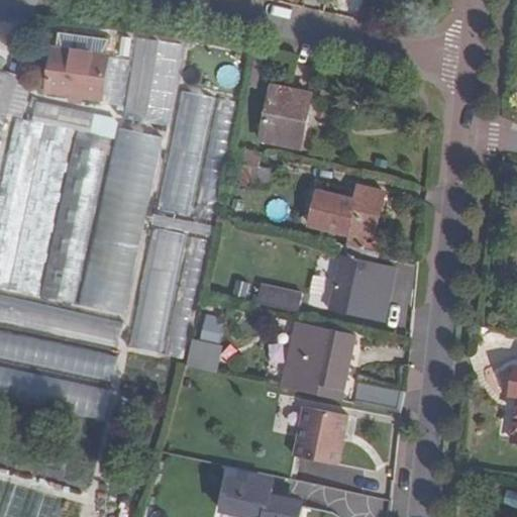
[(0,44),(15,44),(14,22),(0,22),(0,44)]
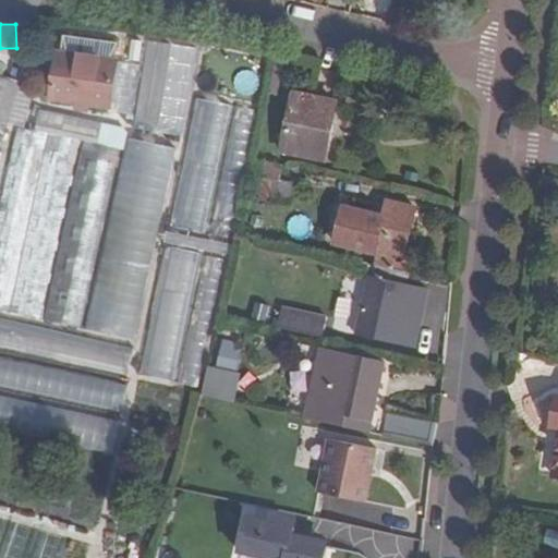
[(145,41),(131,131),(182,137),(195,49),(145,41)]
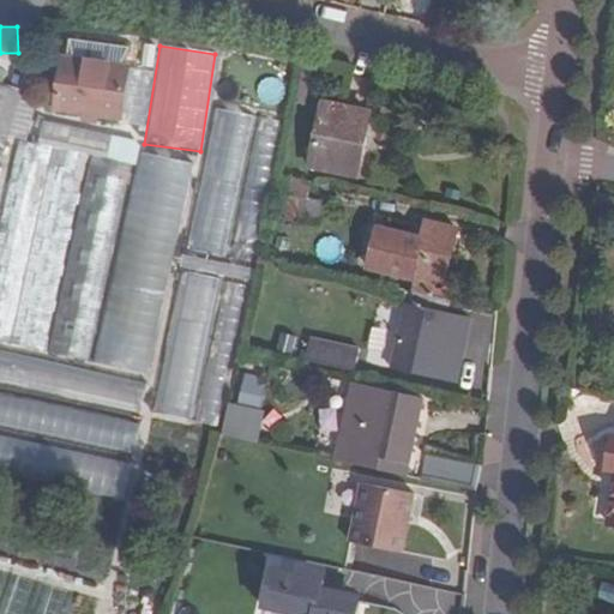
[(116,119),(125,68),(60,59),(52,109),(116,119)]
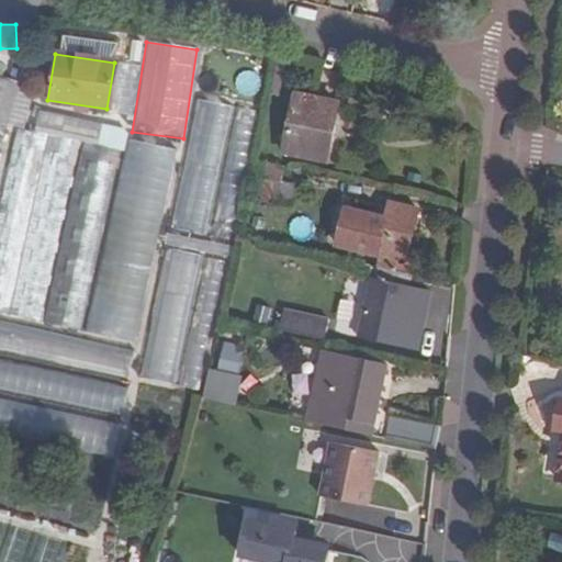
[(0,58),(0,72),(8,75),(11,60),(0,58)]
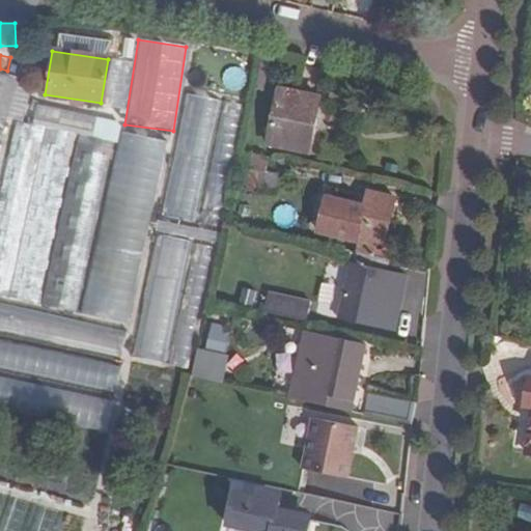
[(0,126),(16,80),(0,74),(0,126)]
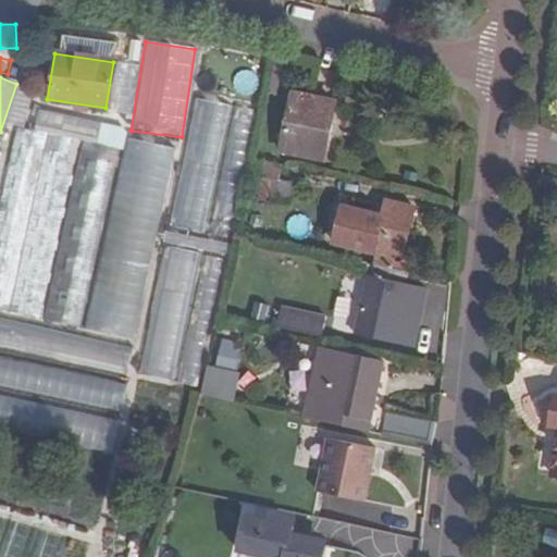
[(331,102),(291,94),(279,151),(319,161),(331,102)]
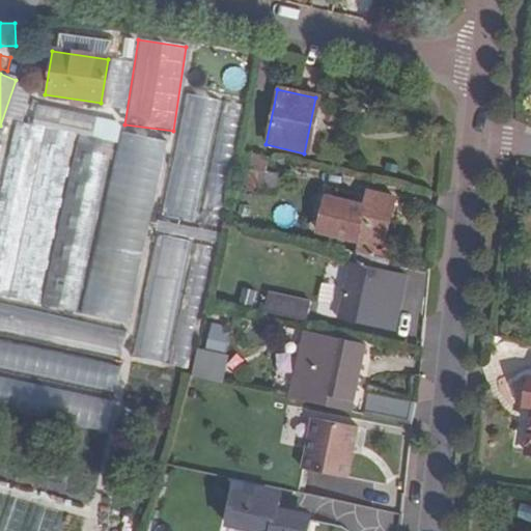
[(220,103),(186,95),(163,218),(194,226),(220,103)]
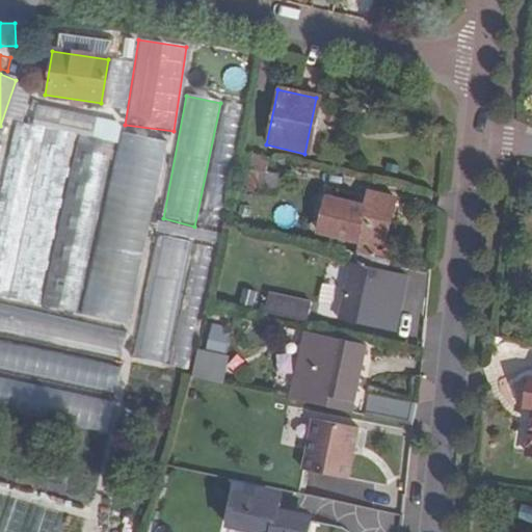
[(78,136),(89,138),(94,117),(36,106),(33,126),(74,135),(78,136)]
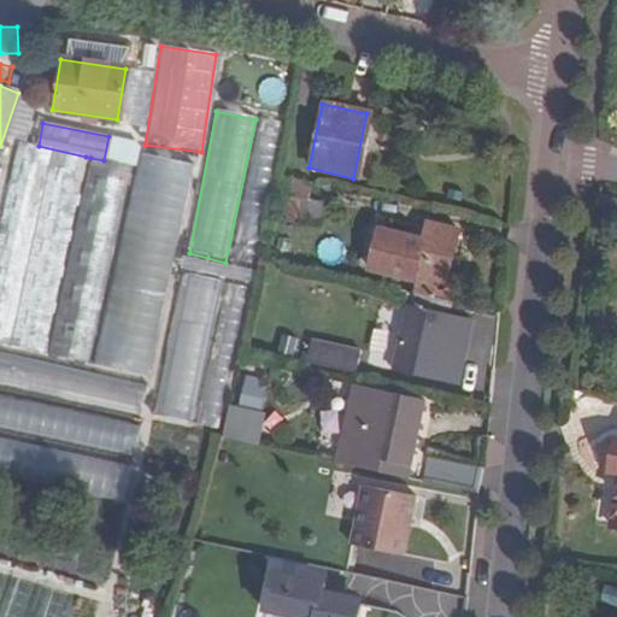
[(0,344),(42,353),(86,157),(39,146),(17,141),(0,215),(0,344)]
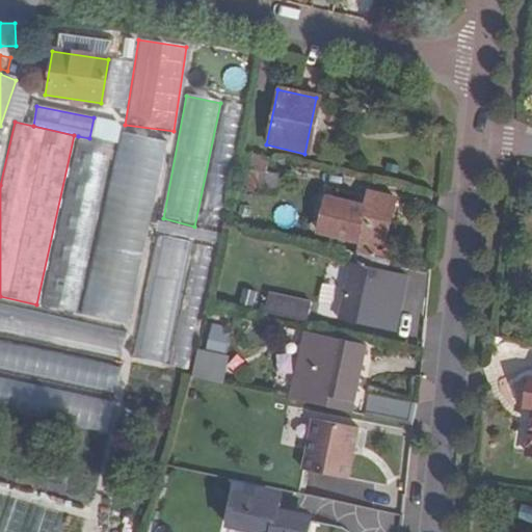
[(80,315),(127,325),(164,143),(122,133),(80,315)]
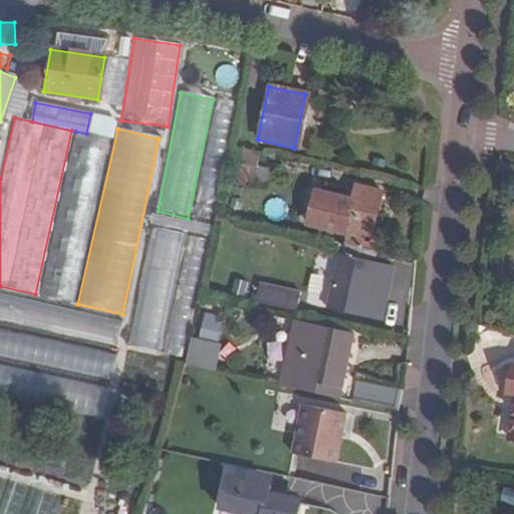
[(86,134),(75,132),(40,295),(72,302),(107,139),(86,134)]
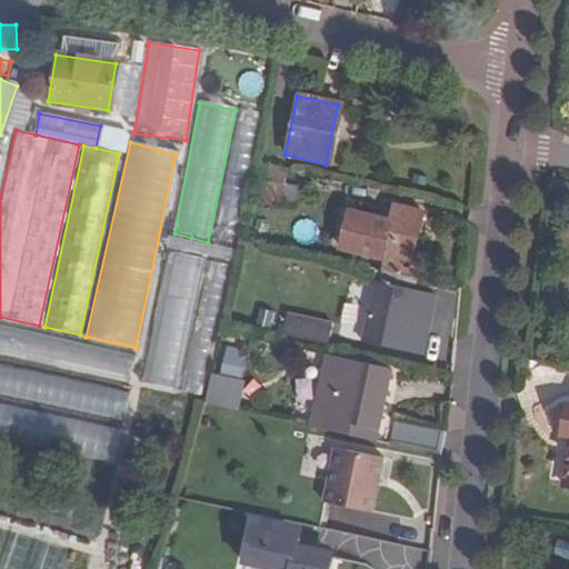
[(288,162),(259,156),(255,175),(266,176),(279,179),(273,200),(290,205),(296,182),(283,180),(288,162)]
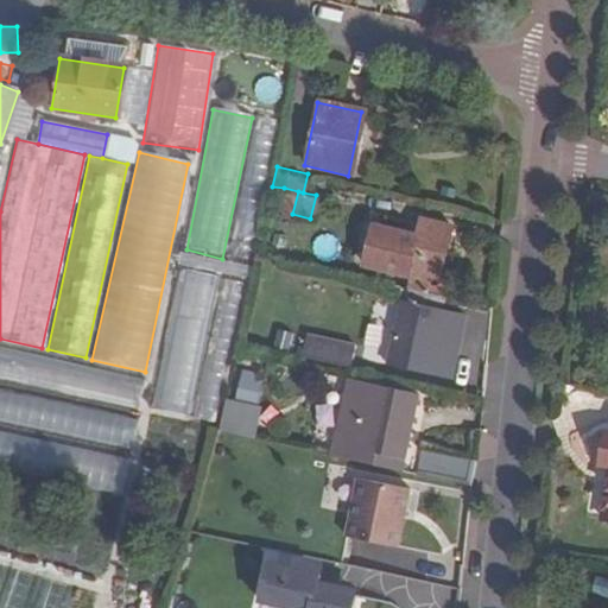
[(298,191),(284,188),(278,210),(292,214),(298,191)]
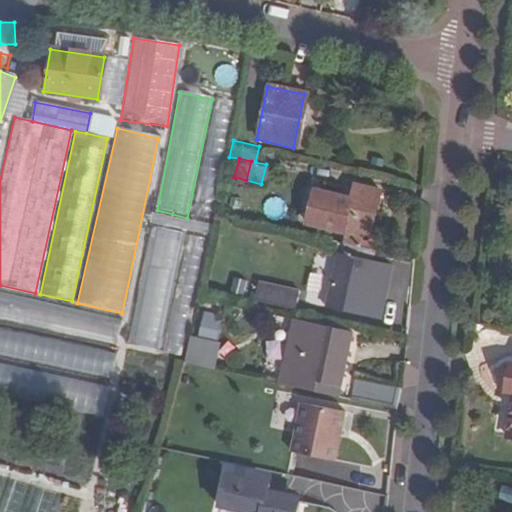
[(343,244),(358,248),(361,236),(367,237),(377,193),(352,187),(350,197),(349,201),(338,198),(312,193),(305,225),(342,233),(342,231),(345,232),(343,244)]
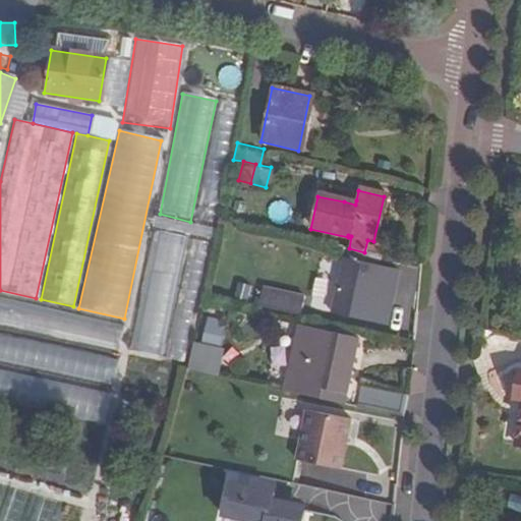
[(155,232),(128,351),(162,357),(186,240),(155,232)]
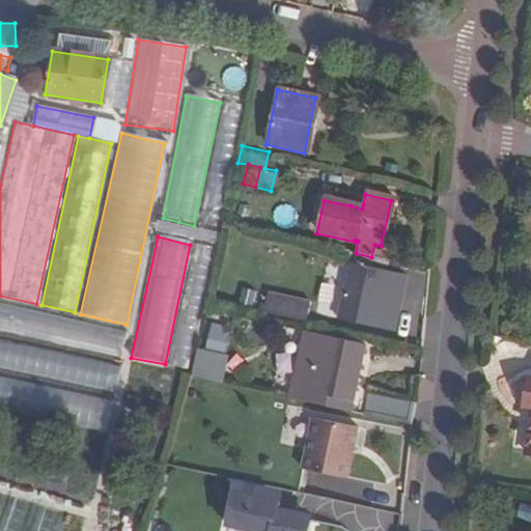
[(193,245),(169,366),(188,370),(212,248),(193,245)]
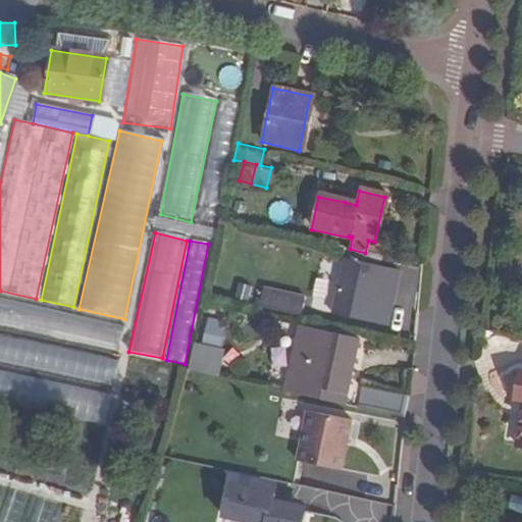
[(365,253),(350,249),(347,260),(343,259),(330,313),(385,325),(399,270),(378,266),(380,256),(365,253)]
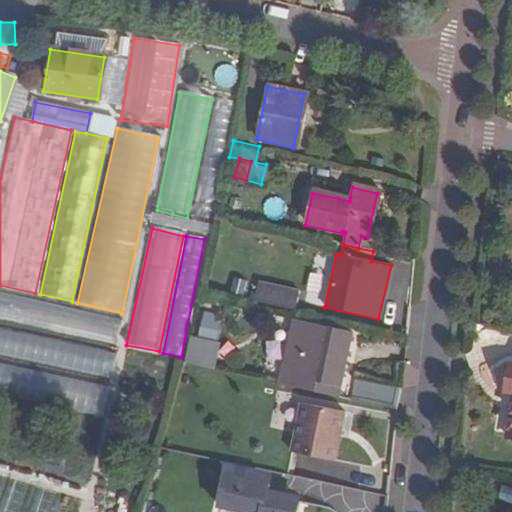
[(257,282),(252,300),(293,309),(297,291),(257,282)]
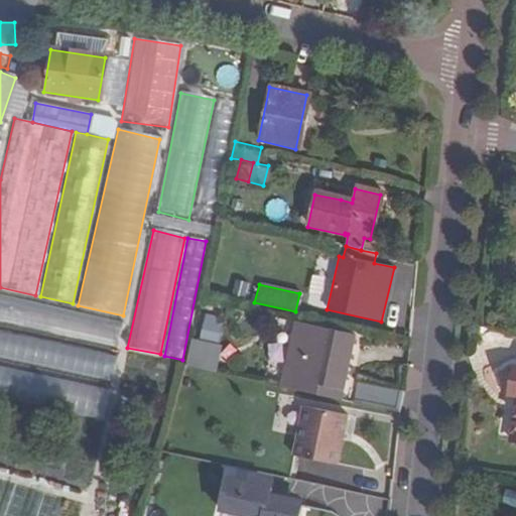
[(0,295),(0,323),(118,349),(124,323),(0,295)]
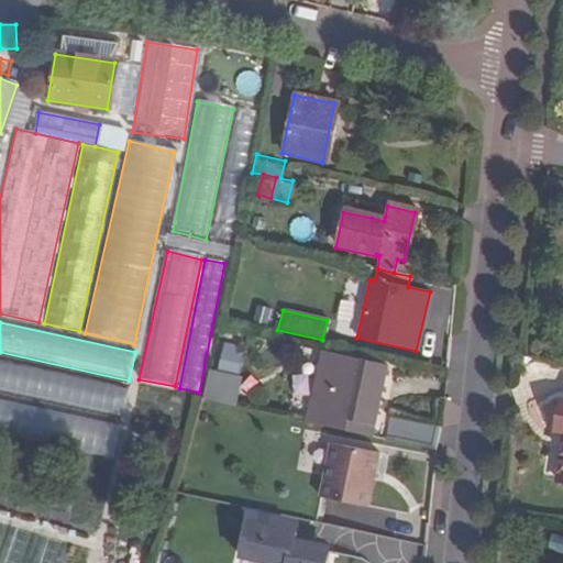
[(371,437),(386,365),(331,354),(315,423),(371,437)]
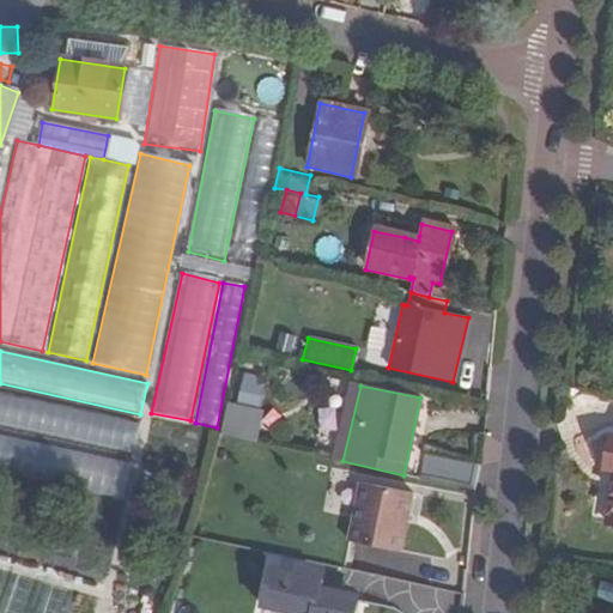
[(0,392),(0,426),(132,455),(138,422),(0,392)]
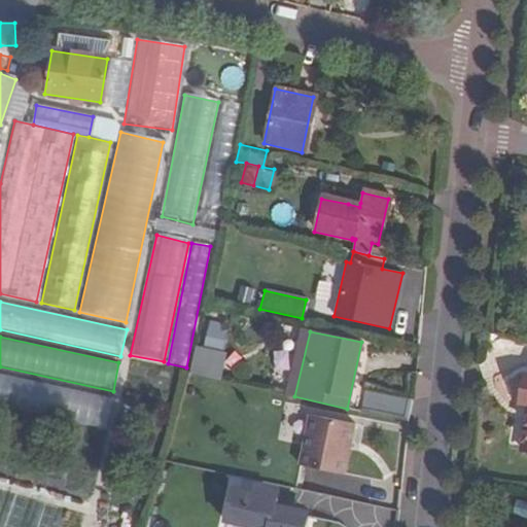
[(195,345),(187,373),(225,381),(232,353),(195,345)]
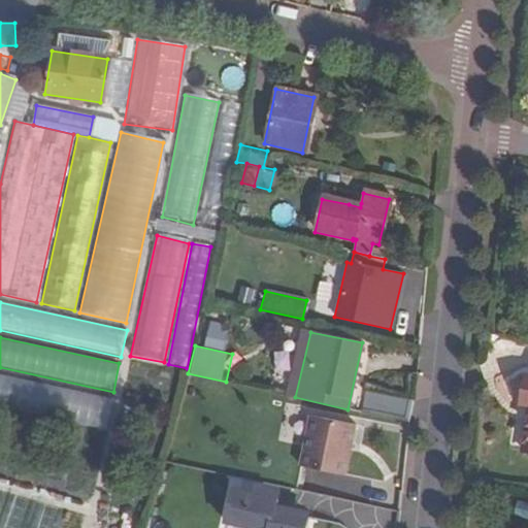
[(0,407),(106,431),(110,401),(0,375),(0,407)]
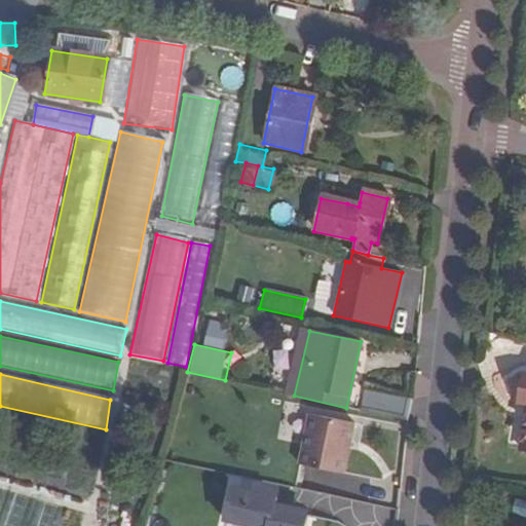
[(525,375),(521,374),(516,402),(525,403),(525,418),(521,448),(525,449),(525,375)]
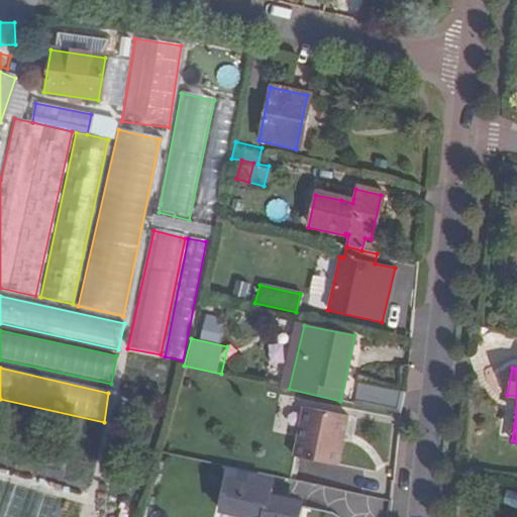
[(401,414),(403,392),(358,383),(354,404),(401,414)]
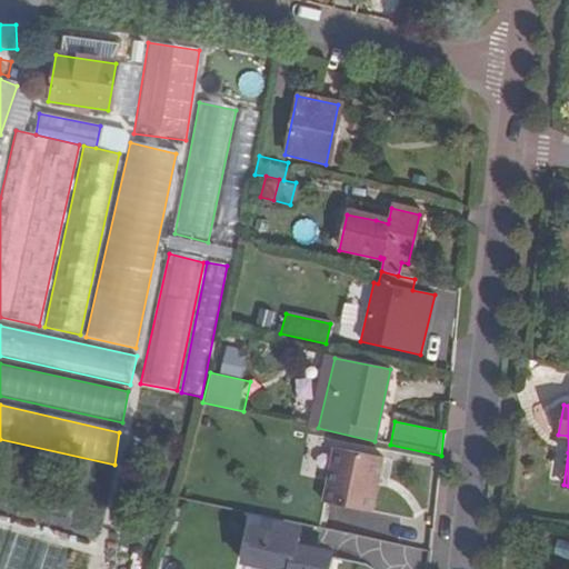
[(336,449),(325,502),(373,512),(385,459),(336,449)]
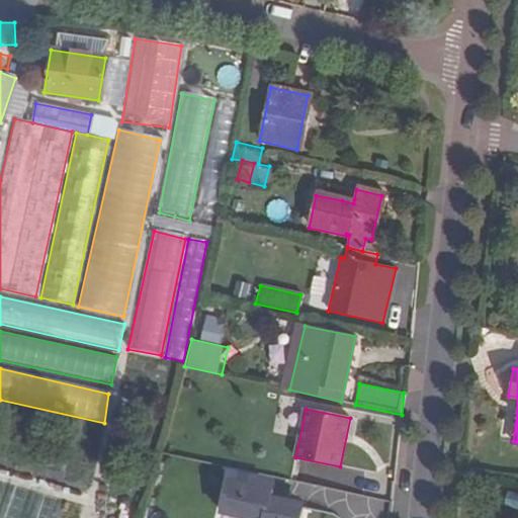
[(300,517),(304,505),(270,497),(272,490),(228,481),(221,512),(247,517),(300,517)]
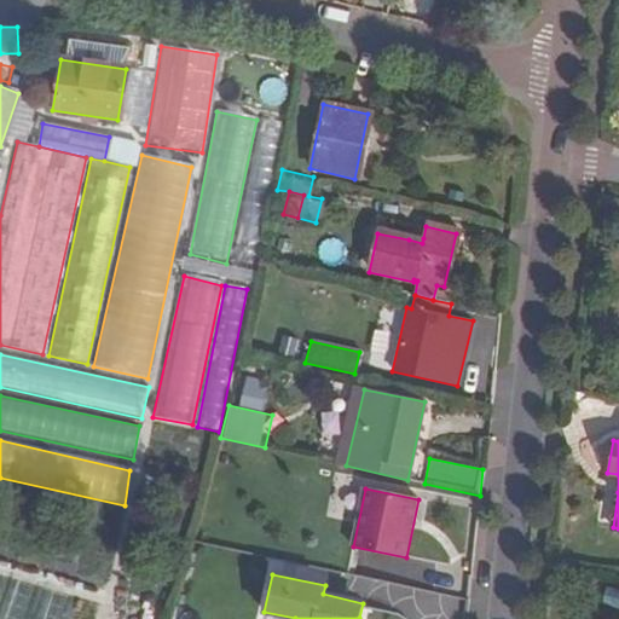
[(0,590),(0,618),(21,618),(33,585),(5,577),(0,590)]
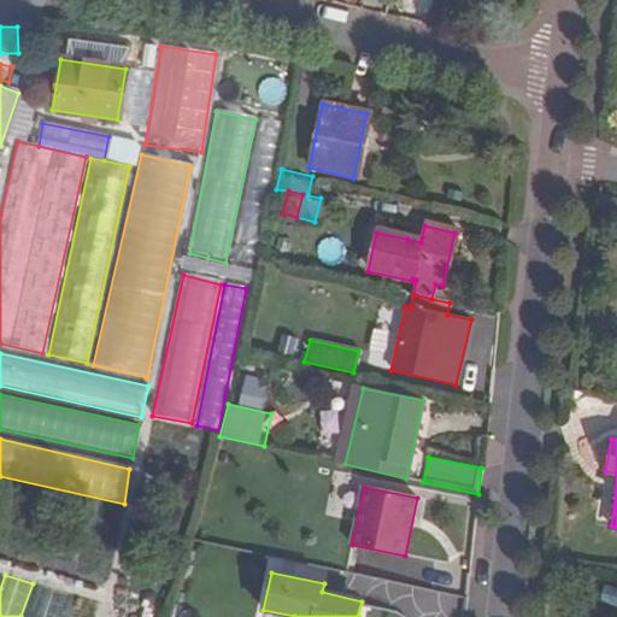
[(59,616),(68,594),(41,585),(29,616),(59,616)]
